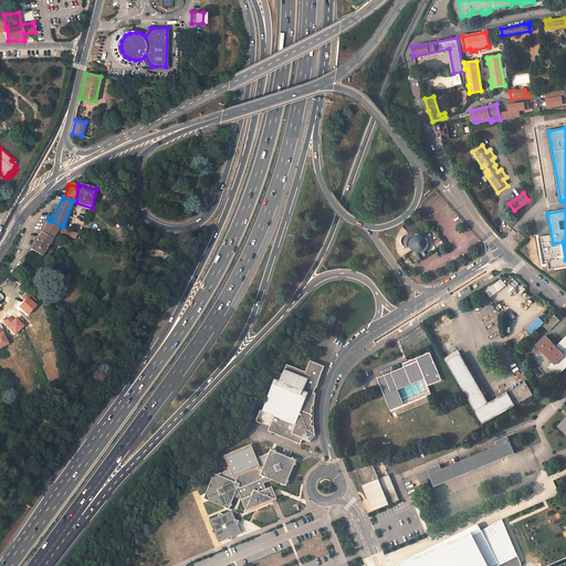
[(40,234),(51,241),(56,230),(76,239),(77,234),(67,230),(62,228),(63,227),(49,220),(40,234)]
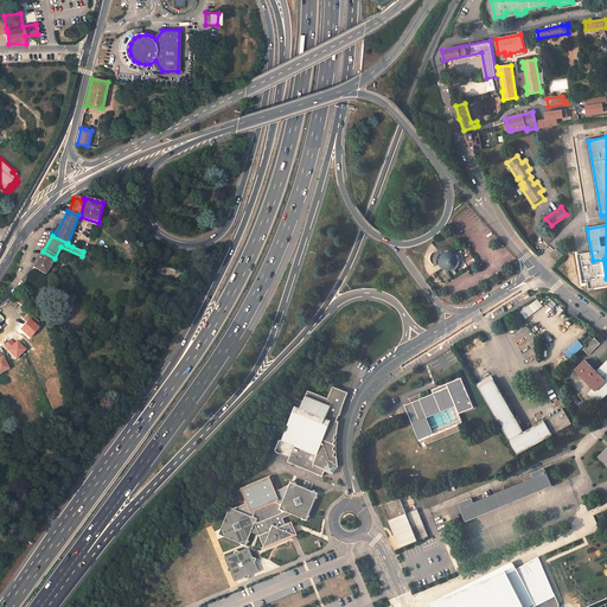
[(560,253),(556,249),(555,251),(550,256),(554,260),(560,253)]
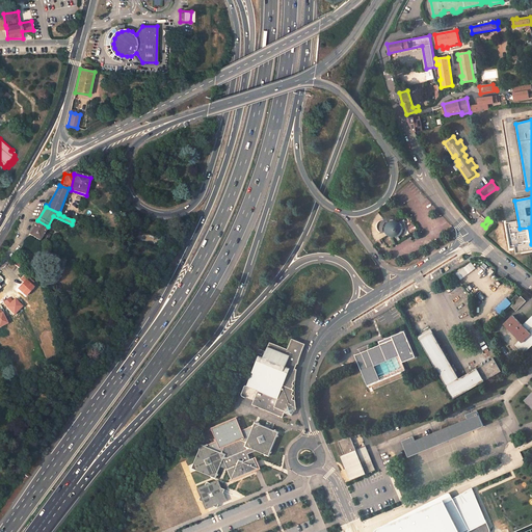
[(392,235),(393,236),(395,237),(396,238),(398,239),(399,239),(401,239),(402,238),(403,238),(405,237),(406,235),(406,234),(407,232),(406,230),(406,229),(405,227),(404,225),(403,224),(401,223),(402,219),(400,219),(399,219),(397,219),(395,219),(394,220),(392,221),(391,222),(390,224),(389,225),(388,228),(388,230),(388,232),(392,232),(392,234),(392,235)]
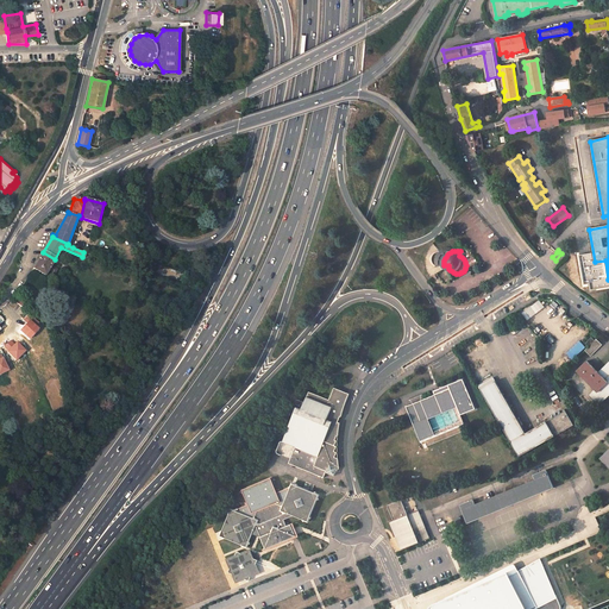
[(51,265),(55,259),(43,252),(39,258),(51,265)]
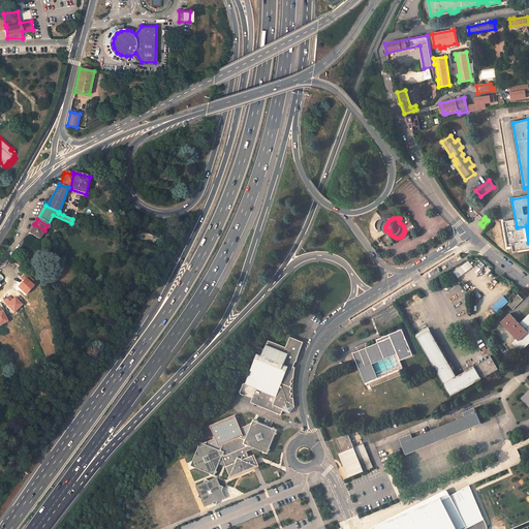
[(483,226),(486,229),(492,223),(488,220),(483,226)]
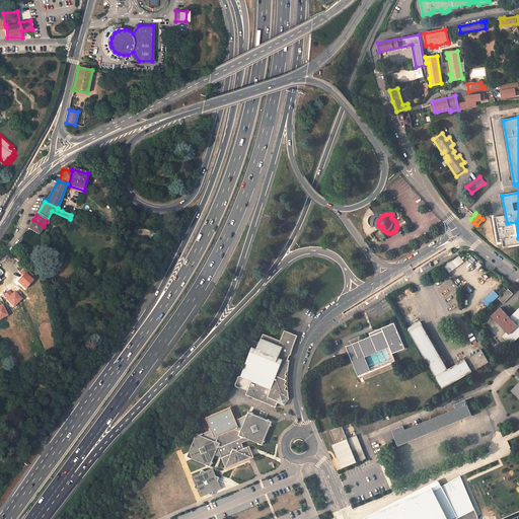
[(38,235),(41,230),(46,234),(49,229),(44,226),(33,220),(27,229),(38,235)]
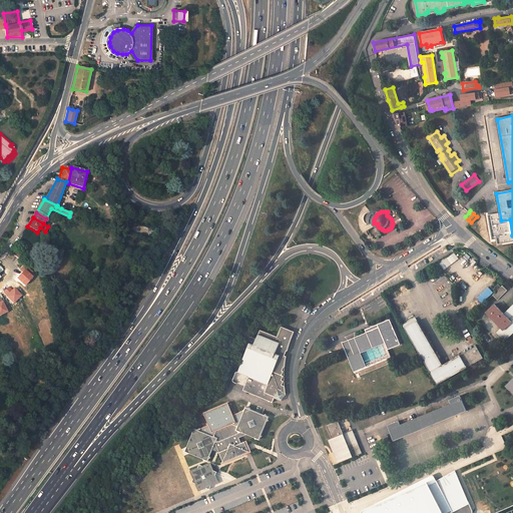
[(20,262),(25,254),(20,250),(19,251),(16,248),(12,253),(20,262)]
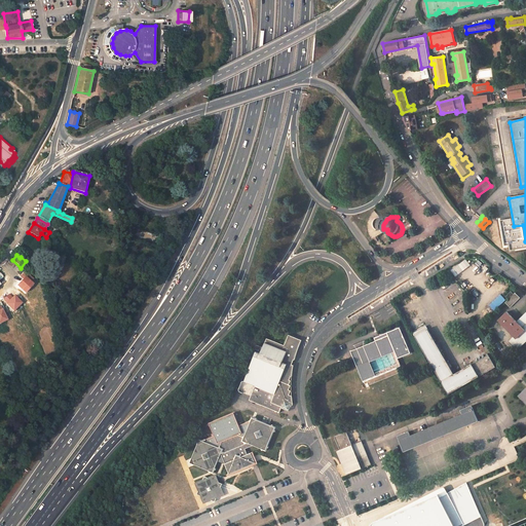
[(472,261),(460,272),(466,278),(478,267),(472,261)]
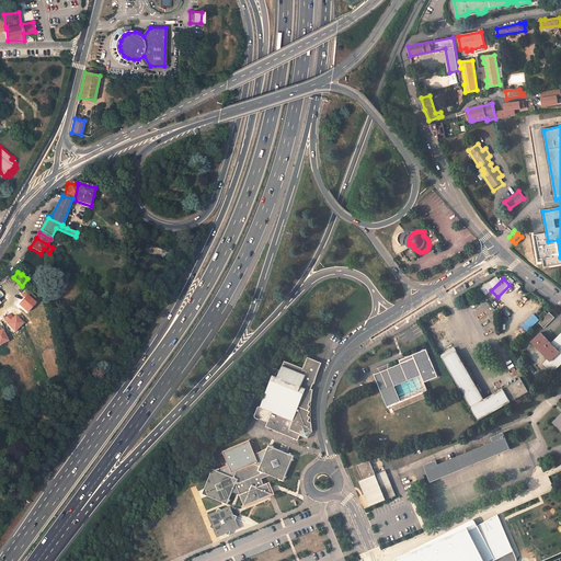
[(545,327),(556,316),(551,311),(549,312),(544,318),(540,321),(545,327)]
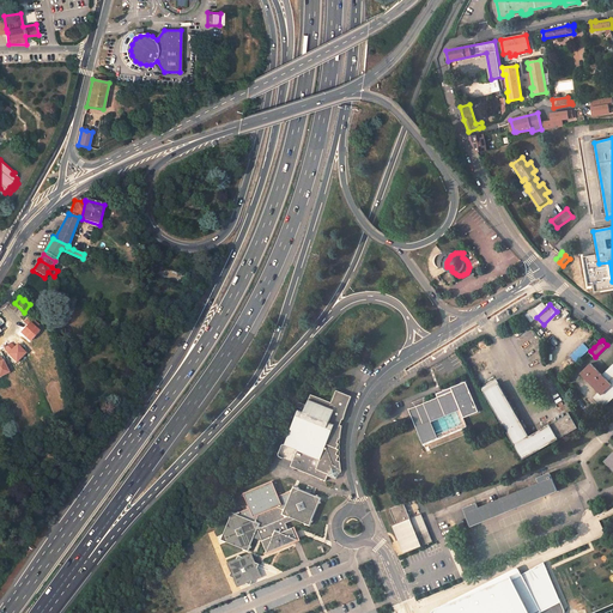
[(576,362),(589,349),(583,343),(570,356),(576,362)]
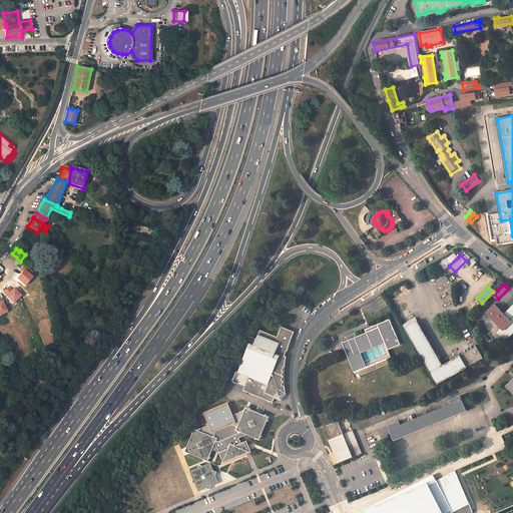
[(498,332),(506,340),(512,332),(512,316),(511,318),(505,313),(495,303),(487,311),(502,327),(498,332)]
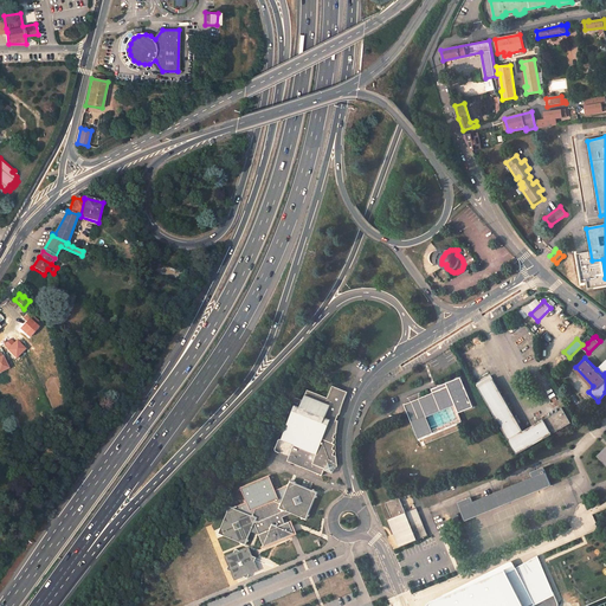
[(524,429),(492,373),(478,382),(517,452),(572,421),(563,407),(524,429)]
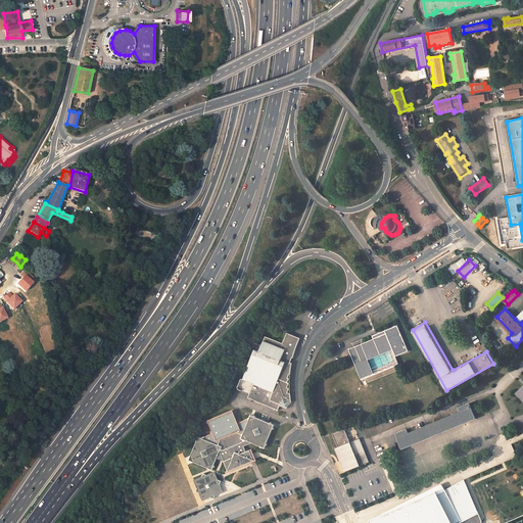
[(288,382),(289,378),(287,377),(289,373),(291,374),(292,366),(291,365),(293,360),(294,360),(295,353),(297,349),(301,339),(284,334),(281,344),(263,338),(259,347),(253,345),(252,345),(251,346),(251,347),(251,349),(252,349),(255,350),(254,352),(253,351),(242,381),(253,385),(247,400),(278,411),(280,406),(281,406),(281,407),(288,409),(291,402),(293,402),(291,393),(288,392),(290,388),(288,387),(289,383),(288,382)]
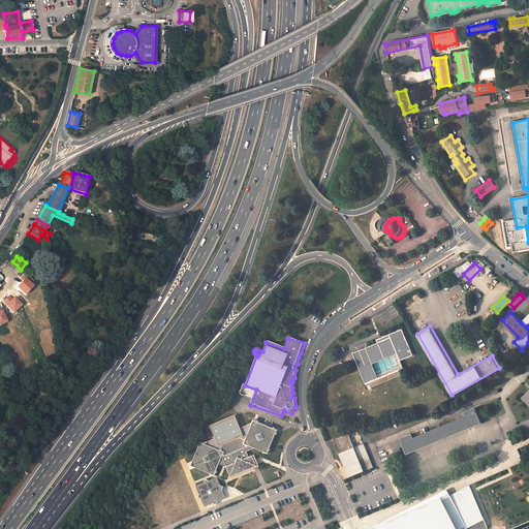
[(353,353),(366,383),(404,368),(392,338),(380,343),(379,340),(375,342),(376,344),(364,349),(364,348),(362,348),(363,350),(353,353)]
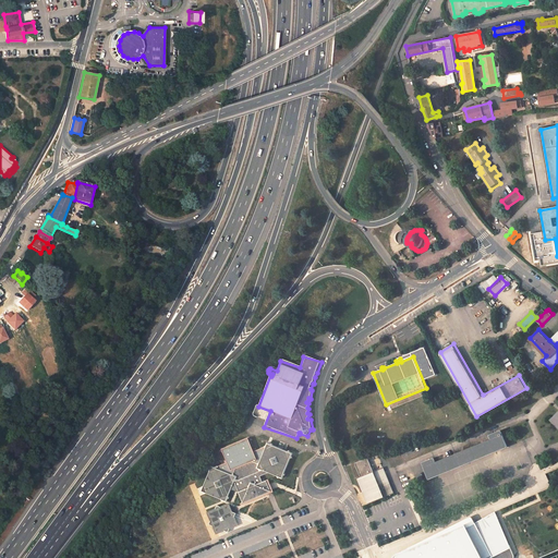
[(434,457),(423,461),(429,477),(508,447),(501,429),(489,434),(492,438),(435,460),(434,457)]
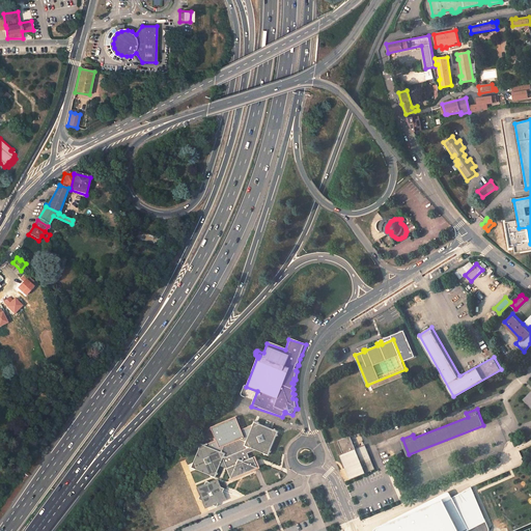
[(415,414),(403,418),(407,427),(418,422),(415,414)]
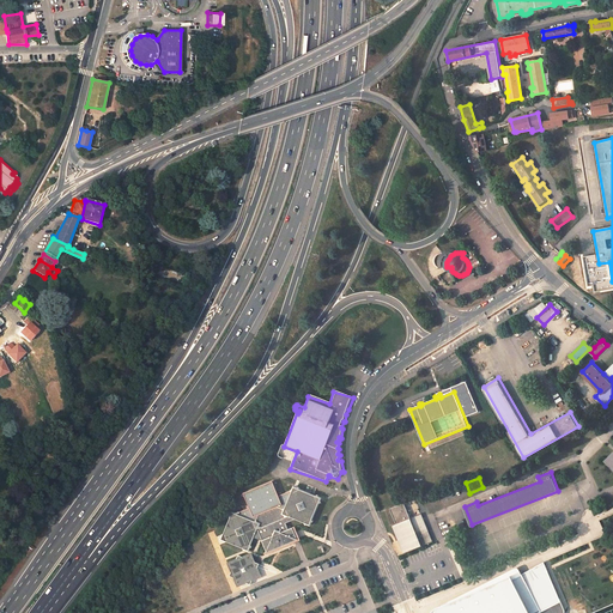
[(265,556),(266,557),(299,541),(299,540),(297,540),(295,534),(292,529),(287,530),(284,525),(295,520),(303,523),(303,526),(305,525),(308,526),(309,523),(311,522),(310,520),(316,504),(319,503),(317,501),(319,498),(316,497),(315,495),(313,496),(297,490),(296,487),(293,489),(291,487),(291,490),(289,491),(290,492),(278,496),(271,480),(243,493),(249,509),(243,511),(236,514),(235,514),(231,513),(228,517),(225,519),(226,521),(220,536),(218,538),(219,540),(219,541),(220,542),(223,546),(225,545),(240,550),(241,553),(244,552),(247,553),(247,551),(250,550),(249,546),(252,539),(262,542),(267,554),(265,556)]
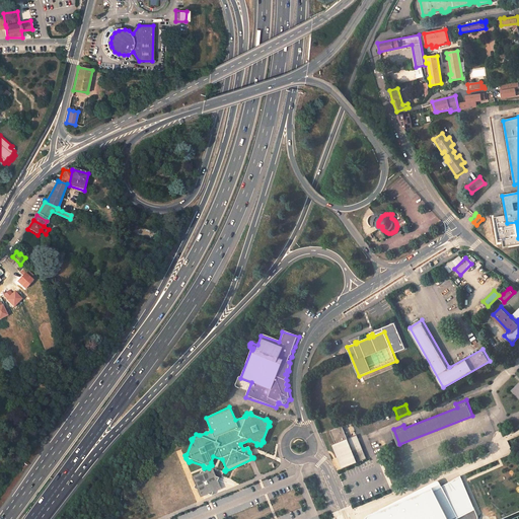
[(391,410),(375,417),(378,425),(394,419),(391,410)]
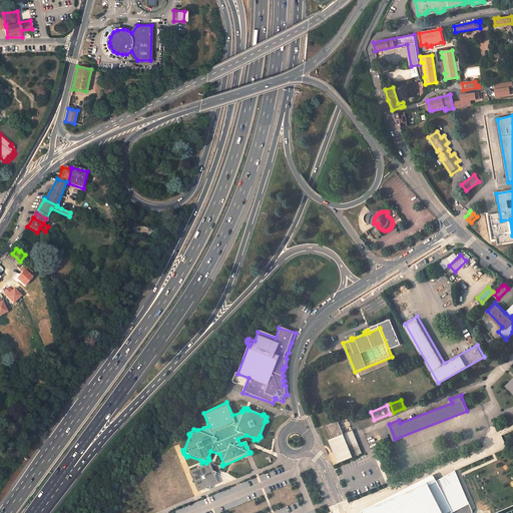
[(333,437),(330,438),(339,462),(362,453),(353,429),(344,433),(339,421),(328,425),(333,437)]
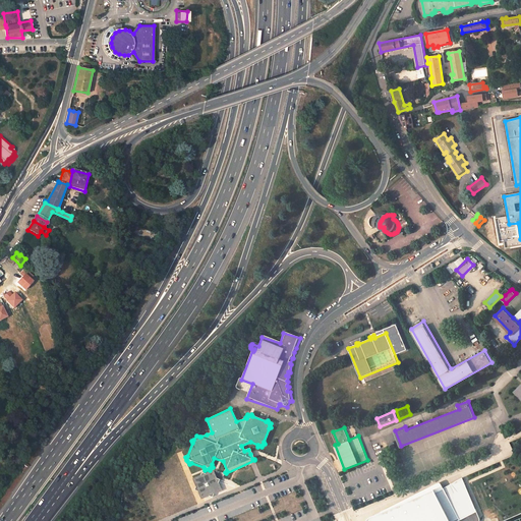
[(212,499),(220,481),(216,479),(213,473),(208,476),(203,473),(200,479),(195,480),(197,485),(194,490),(200,494),(203,499),(208,497),(212,499)]
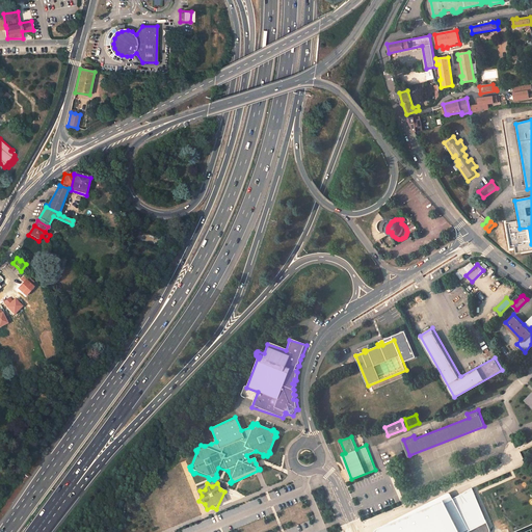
[(375,531),(460,531),(445,499),(378,528),(376,531),(375,531)]
